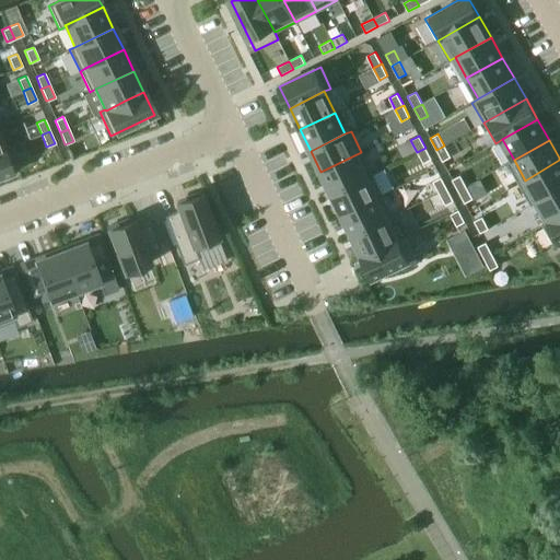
[(444,146),(436,150),(442,162),(451,158),(444,146)]
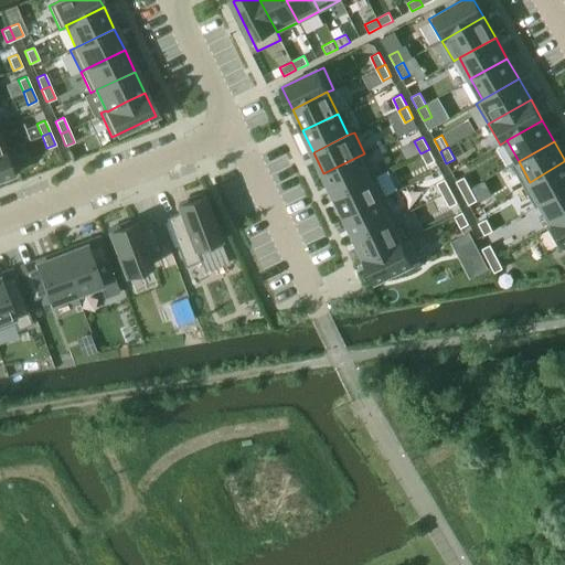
[(0,151),(0,178),(11,174),(17,172),(8,148),(1,150),(2,151),(0,151)]
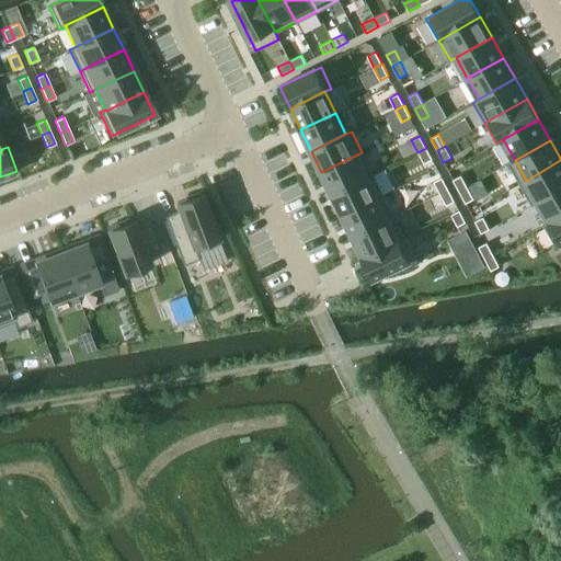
[(426,148),(418,152),(424,164),(432,160),(430,156),(426,148)]
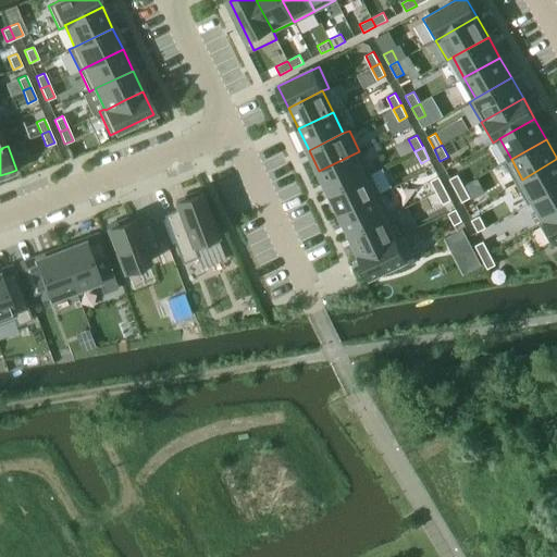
[(359,151),(319,171),(330,193),(370,173),(359,151)]
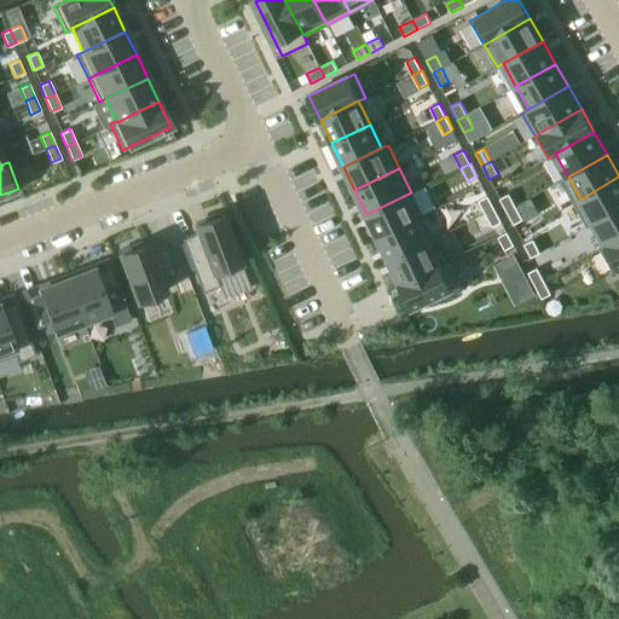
[(618,177),(580,200),(573,203),(586,226),(594,223),(618,207),(618,177)]
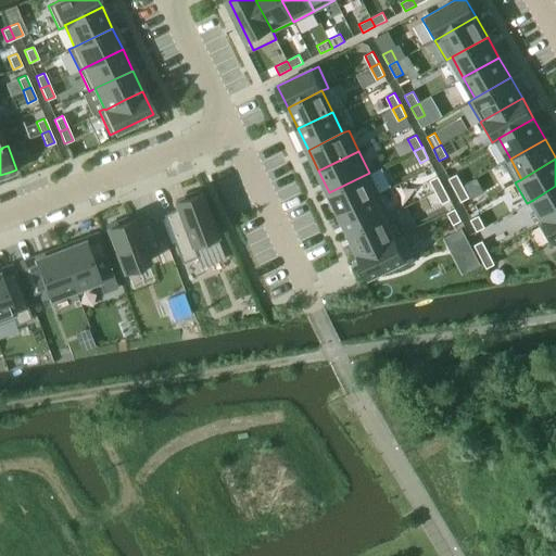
[(369,173),(329,192),(339,213),(379,193),(369,173)]
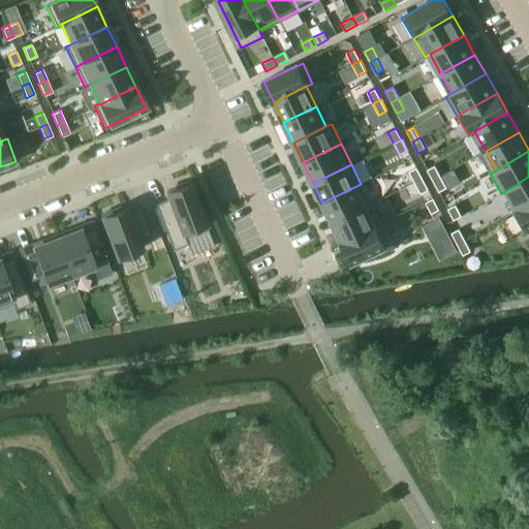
[(434,165),(427,169),(433,181),(440,177),(434,165)]
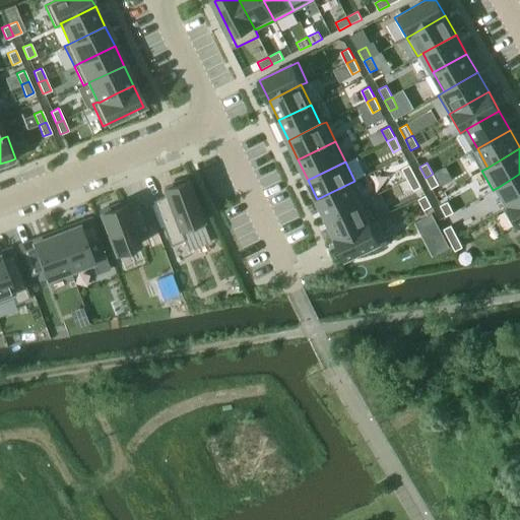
[(409,165),(401,169),(407,180),(414,176),(409,165)]
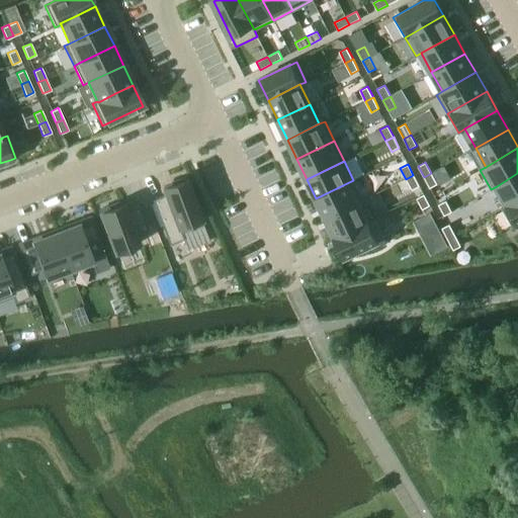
[(431,173),(424,177),(429,188),(437,184),(431,173)]
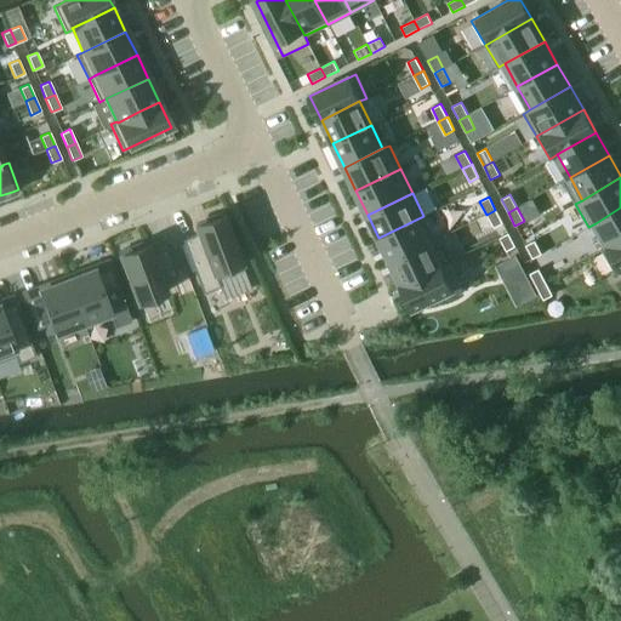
[(620,208),(596,223),(608,246),(620,238),(620,208)]
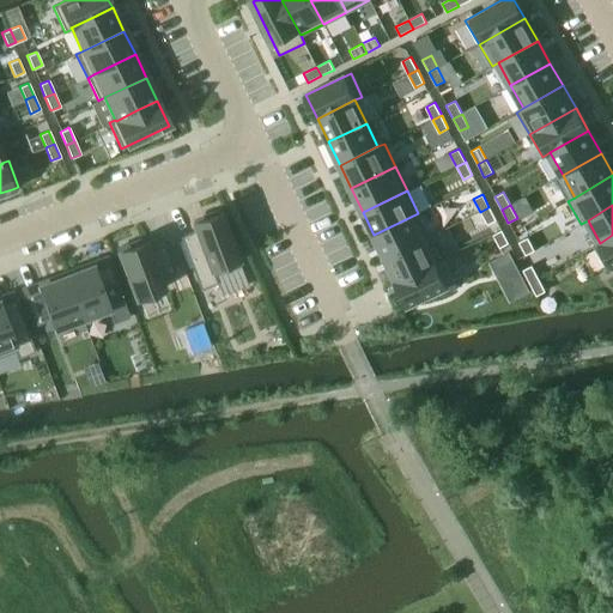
[(489,207),(480,212),(486,225),(496,220),(489,207)]
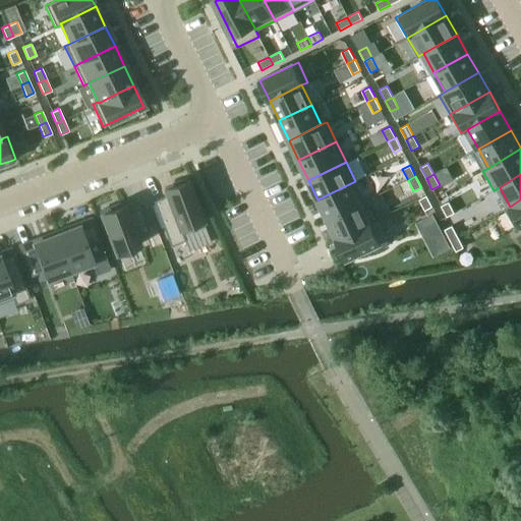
[(162,197),(149,203),(166,247),(179,242),(175,231),(201,221),(186,178),(172,183),(173,186),(160,191),(162,197)]
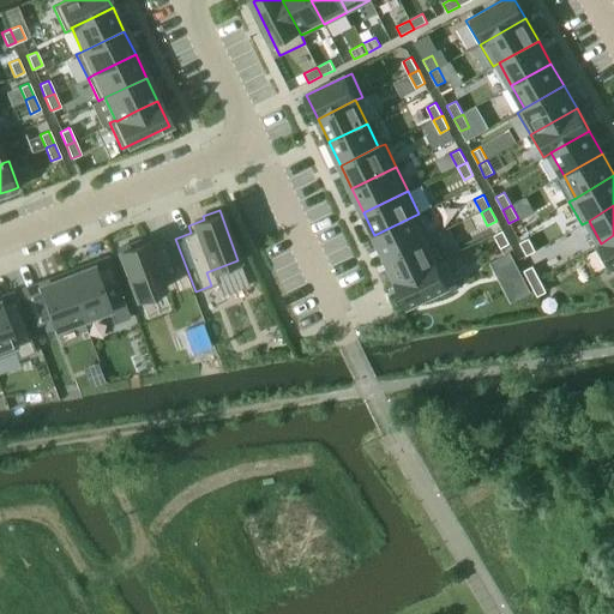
[(419,214),(374,235),(385,258),(431,236),(419,214)]
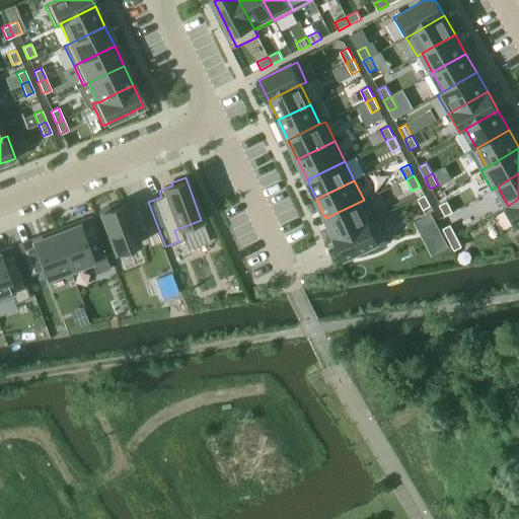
[(424,195),(417,199),(422,210),(430,206),(424,195)]
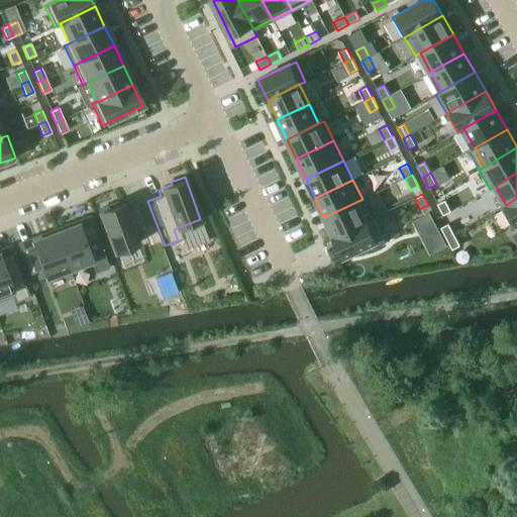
[(516,198),(506,205),(501,208),(512,228),(516,224),(516,198)]
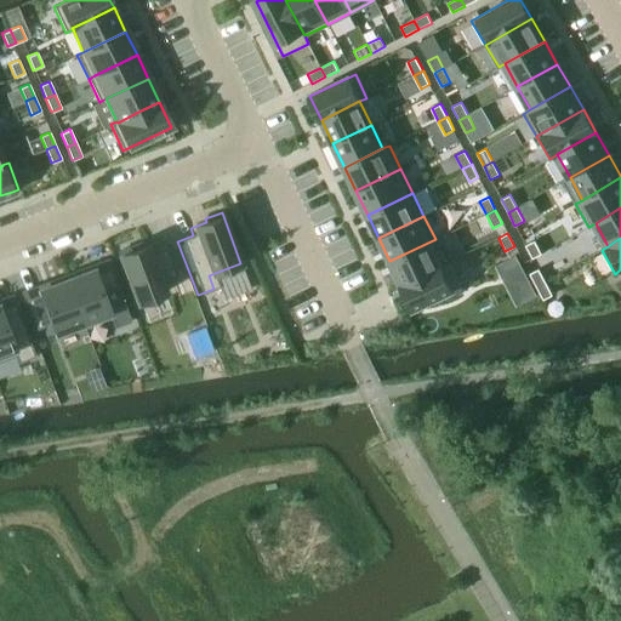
[(436,239),(389,261),(402,285),(446,263),(436,239)]
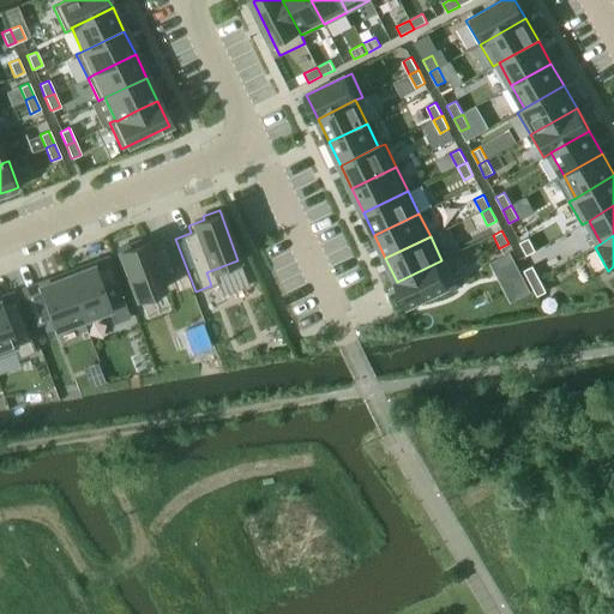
[(528,238),(519,242),(527,256),(535,251),(528,238)]
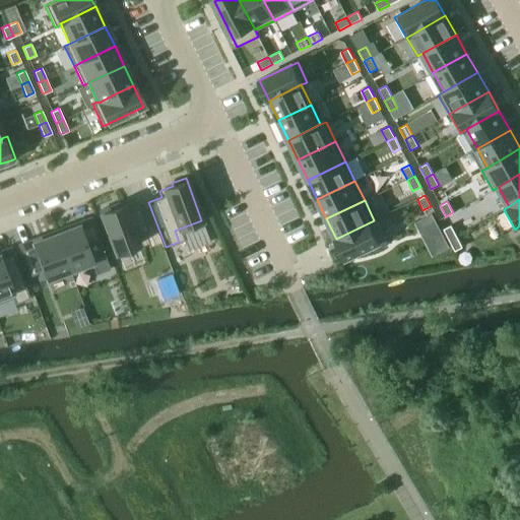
[(113,205),(99,210),(115,253),(138,244),(135,236),(148,231),(139,206),(126,211),(124,204),(114,208),(113,205)]
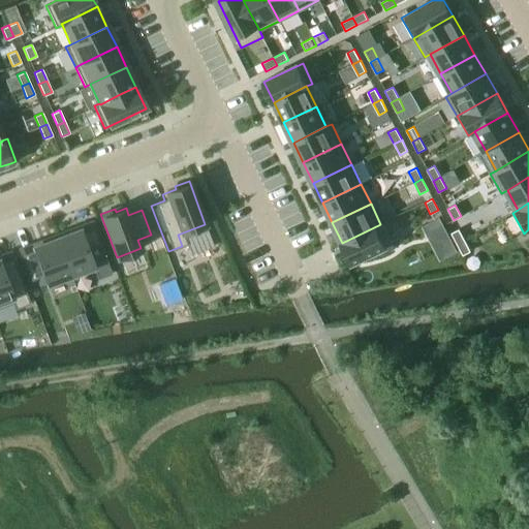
[(438,218),(424,225),(429,237),(444,228),(438,218)]
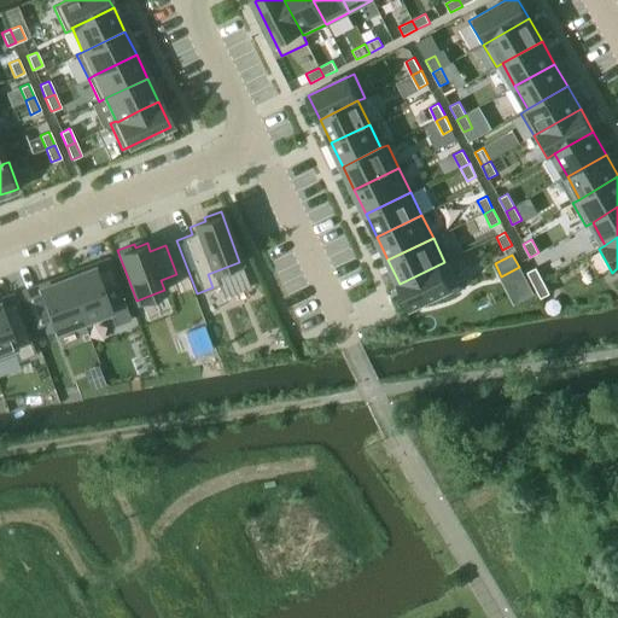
[(444,262),(400,284),(412,308),(464,283),(452,258),(444,262)]
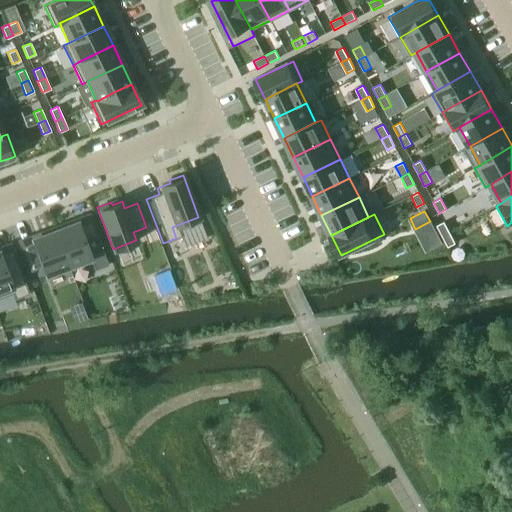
[(76,222),(54,230),(68,266),(90,258),(84,241),(96,236),(91,220),(78,225),(76,222)]
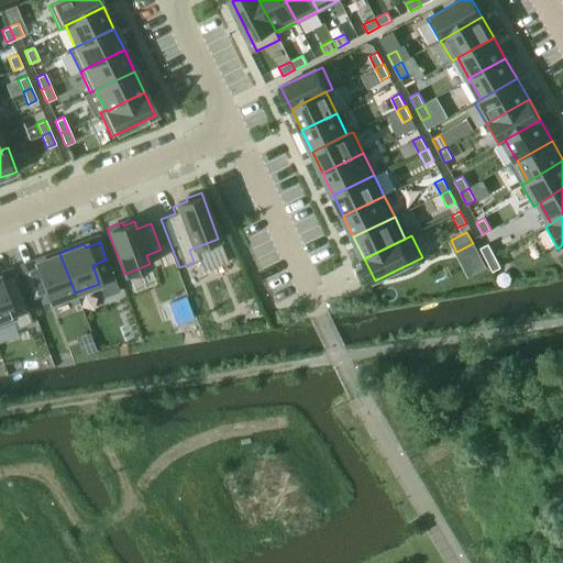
[(488,244),(479,249),(486,260),(494,255),(488,244)]
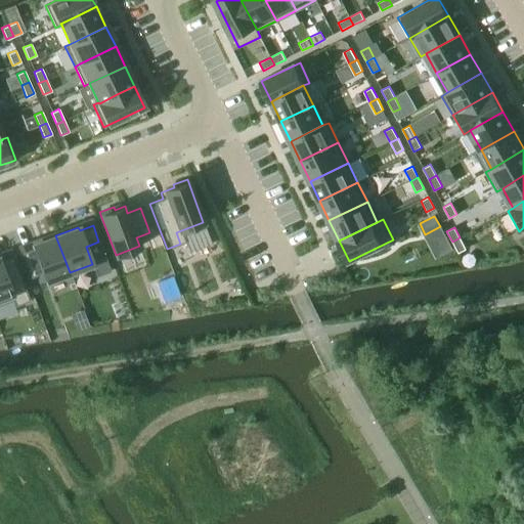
[(35,248),(23,252),(32,277),(44,272),(48,280),(70,272),(54,232),(41,237),(42,242),(34,245),(35,248)]
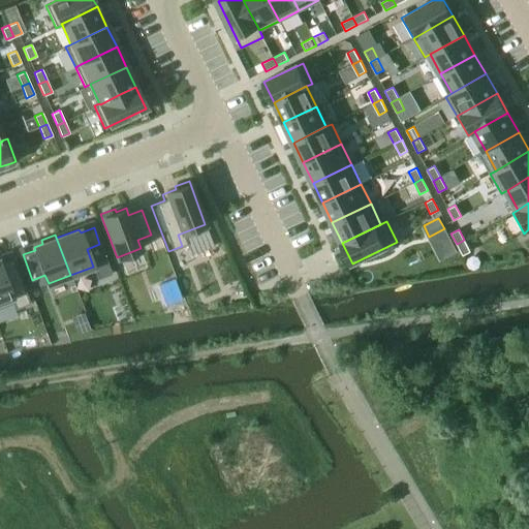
[(464,240),(457,244),(463,255),(470,251),(464,240)]
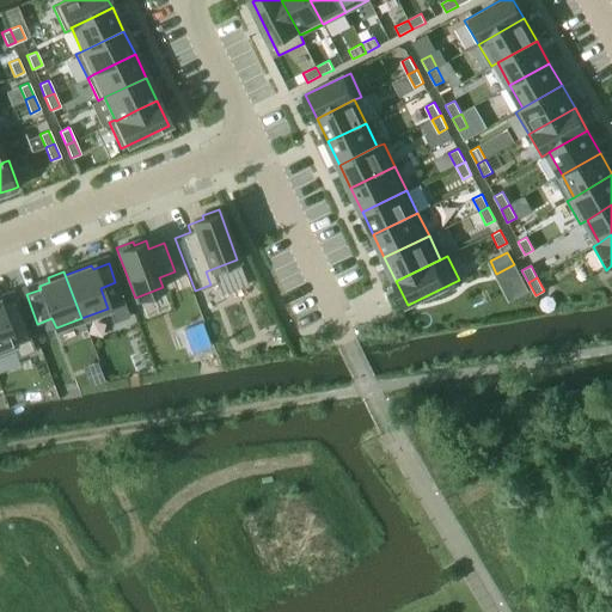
[(0,348),(5,347),(10,359),(31,350),(12,300),(0,304),(0,348)]
